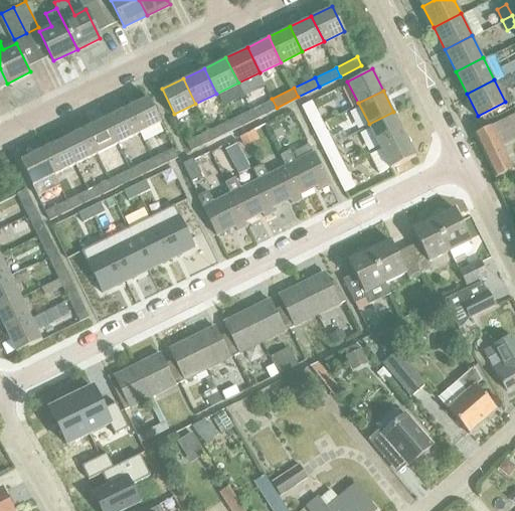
[(148,96),(127,106),(139,131),(161,121),(148,96)]
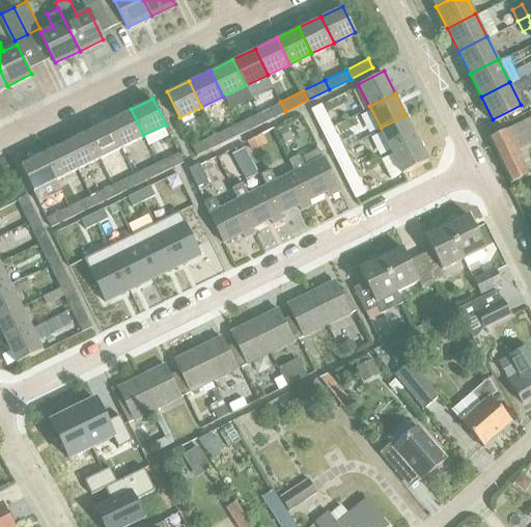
[(263,121),(285,111),(280,102),(258,112),(263,121)]
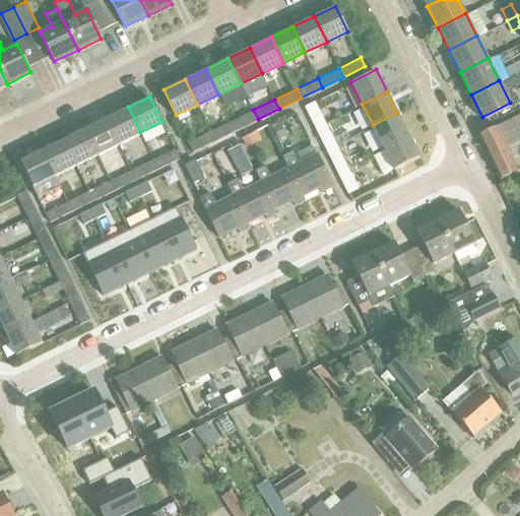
[(306,105),(316,127),(325,122),(314,101),(306,105)]
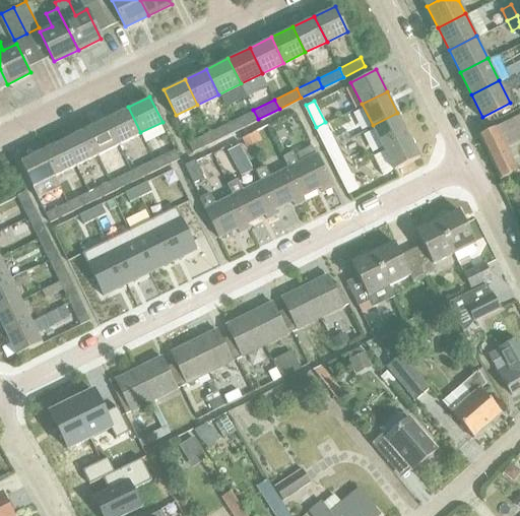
[(128,107),(107,118),(119,143),(140,132),(128,107)]
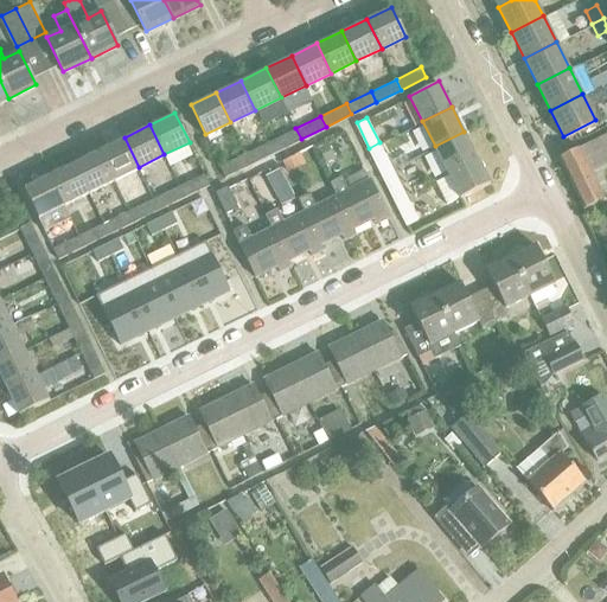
[(301,139),(295,128),(270,140),(275,151),(301,139)]
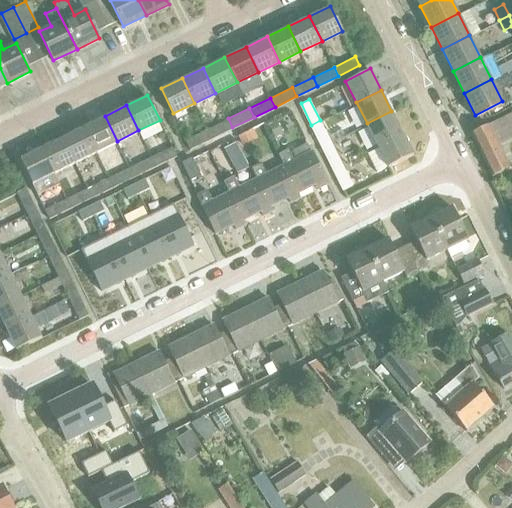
[(498,142),(511,135),(511,110),(470,131),(492,175),(509,166),(498,142)]
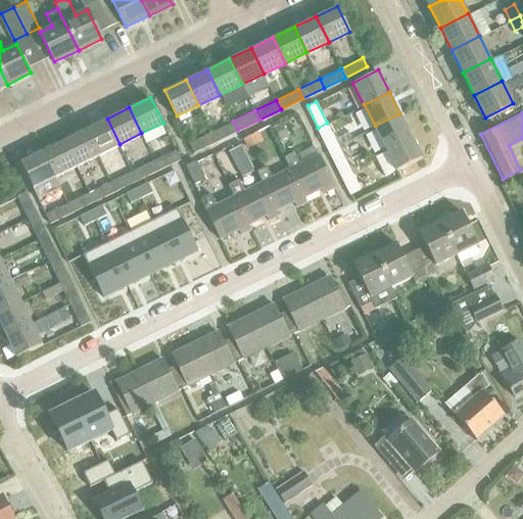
[(375,126),(385,147),(411,135),(399,113),(375,126)]
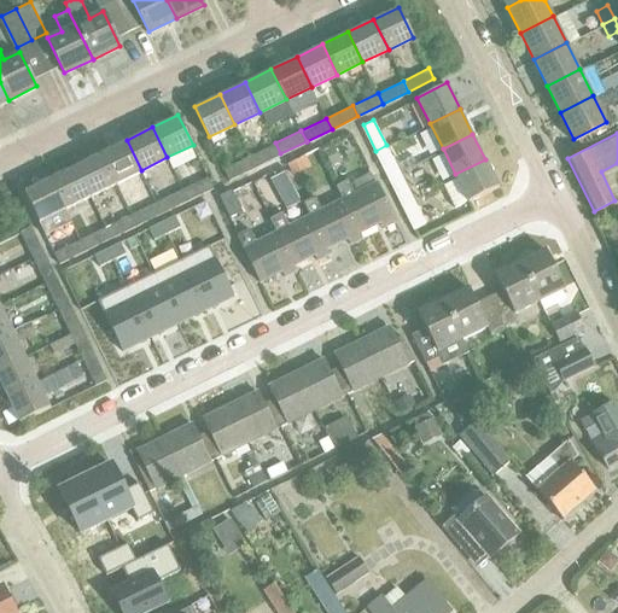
[(127,140),(101,152),(116,182),(141,170),(127,140)]
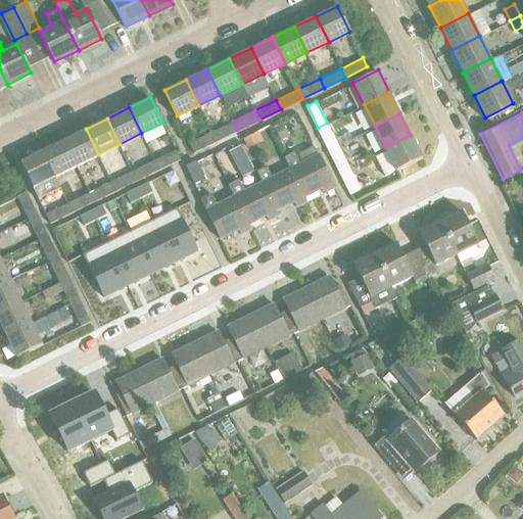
[(216,141),(237,130),(233,121),(211,132),(216,141)]
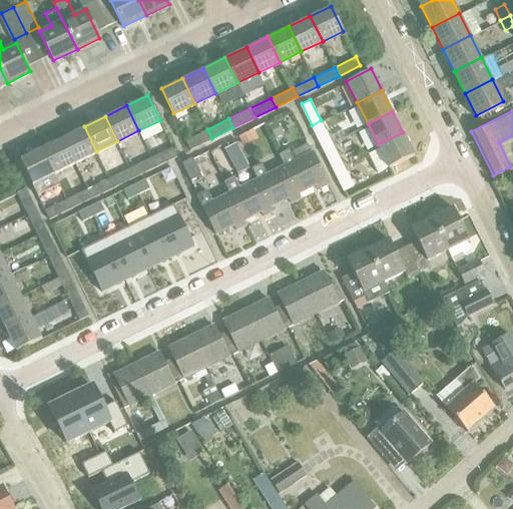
[(312,125),(323,145),(332,141),(321,120),(312,125)]
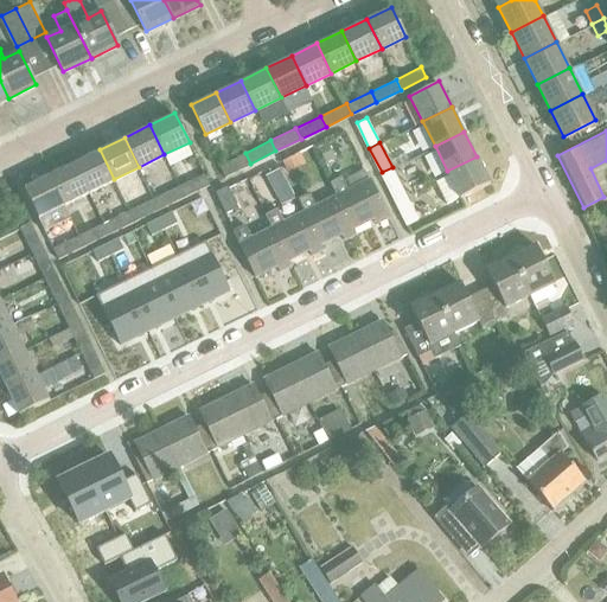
[(100,149),(75,162),(89,192),(114,179),(100,149)]
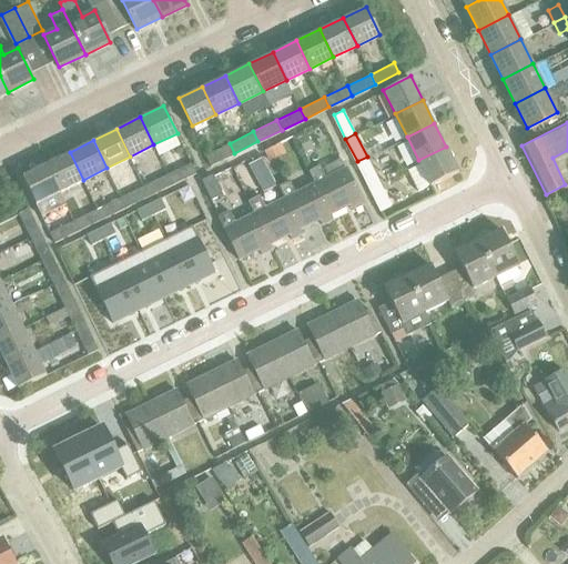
[(276,142),(263,148),(269,159),(281,153),(276,142)]
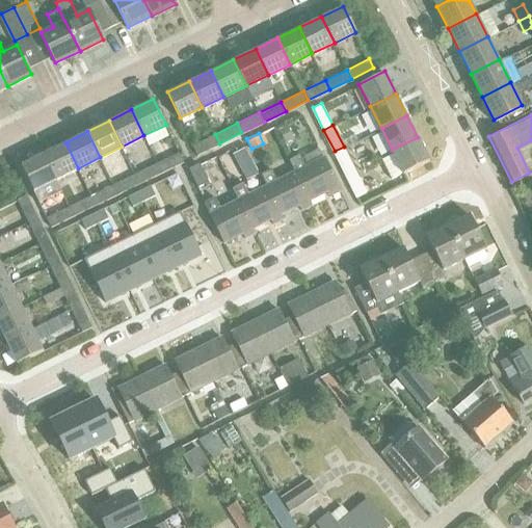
[(197,154),(219,143),(215,134),(193,144),(197,154)]
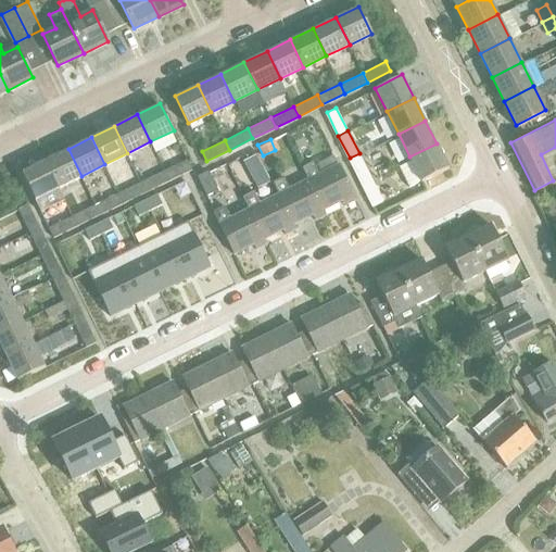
[(437,143),(409,157),(411,159),(399,164),(409,184),(420,178),(421,179),(449,166),(437,143)]
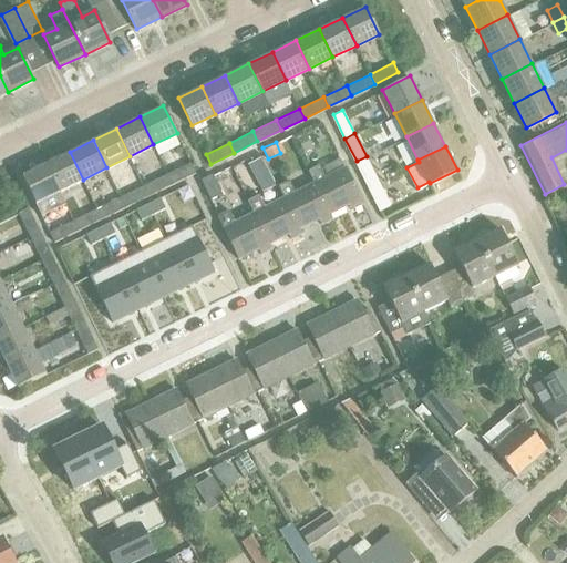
[(70,152),(47,163),(60,191),(83,180),(70,152)]
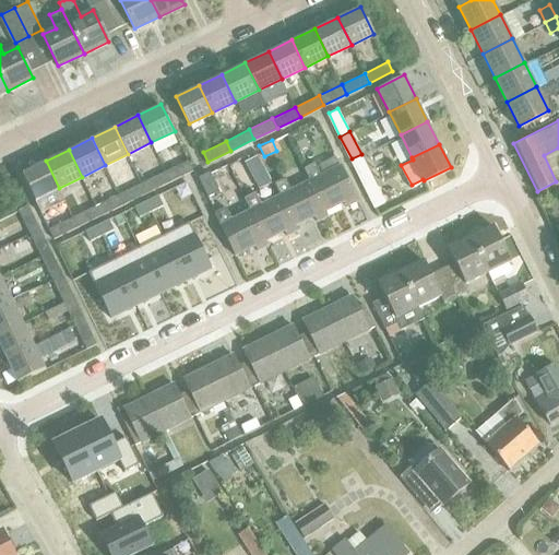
[(372,177),(361,154),(352,158),(363,182),(372,177)]
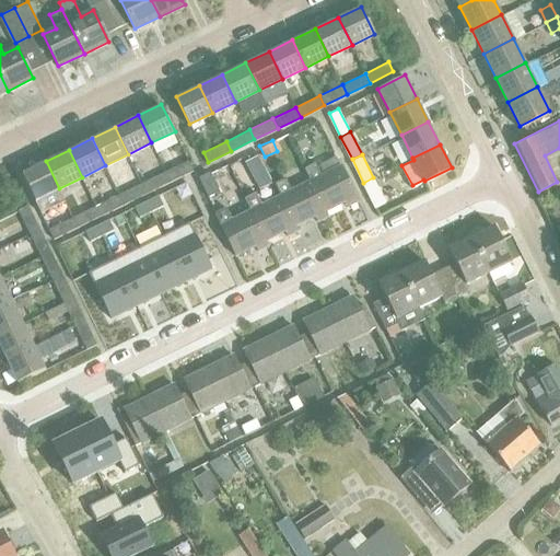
[(170,181),(194,169),(188,160),(165,171),(170,181)]
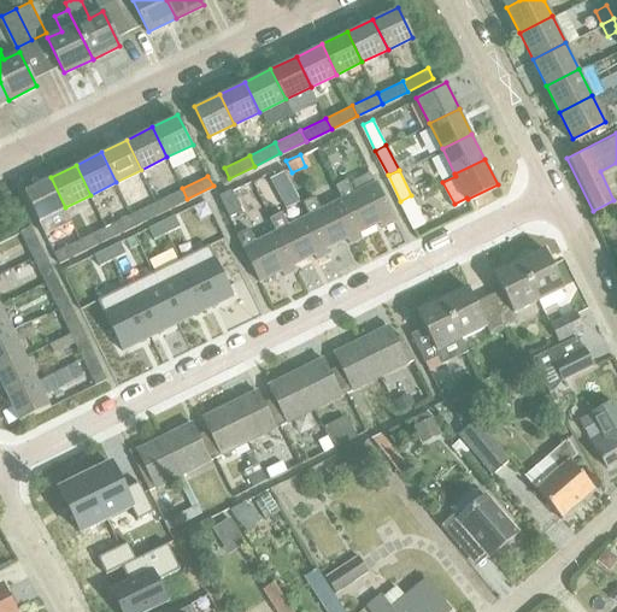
[(65,207),(51,177),(24,189),(39,219),(65,207)]
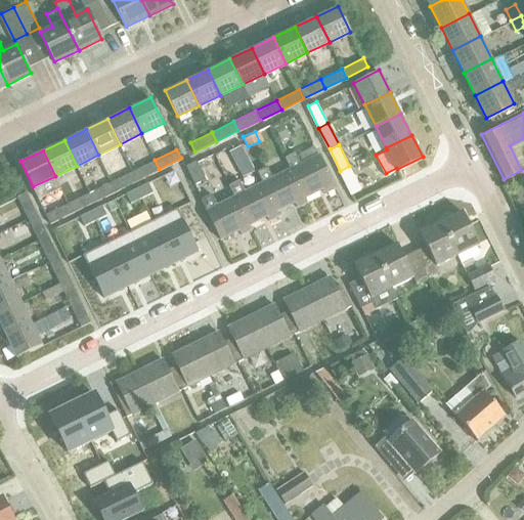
[(285,156),(290,167),(304,197),(305,196),(322,187),(324,191),(336,186),(334,182),(319,154),(301,162),(295,150),(285,156)]
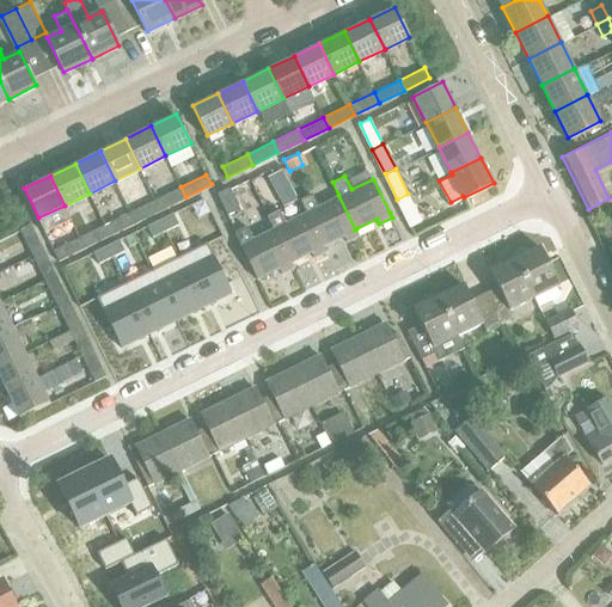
[(185,197),(181,186),(155,198),(160,209),(185,197)]
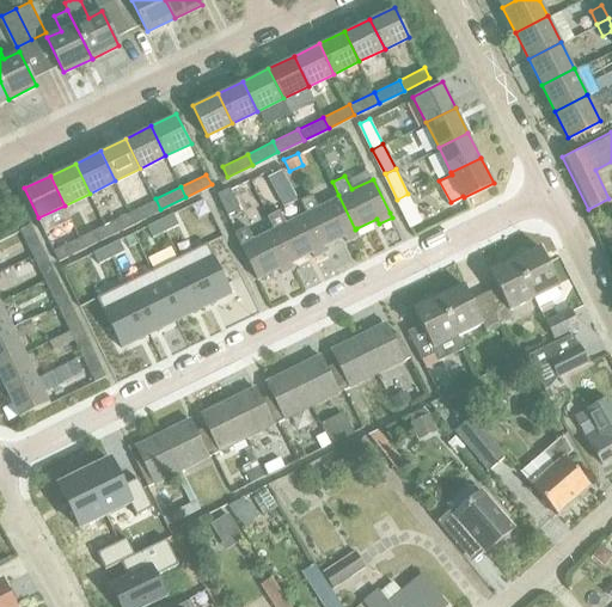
[(237,212),(242,209),(230,186),(218,192),(227,213),(236,208),(237,212)]
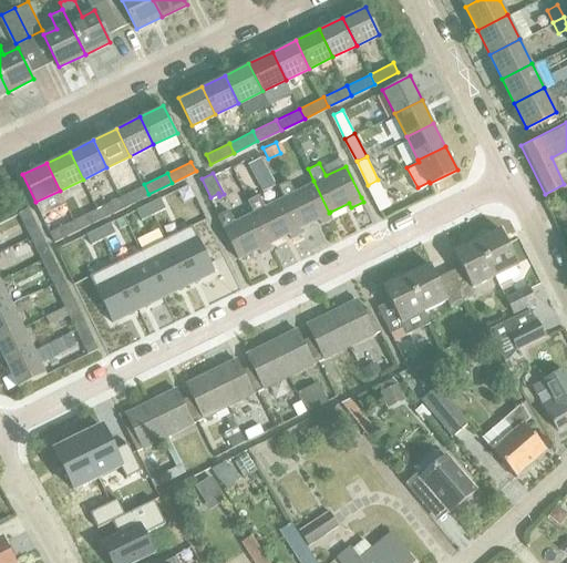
[(278,184),(284,196),(299,227),(300,227),(319,217),(321,223),(332,216),(330,212),(329,213),(313,181),(296,191),(289,177),(278,184)]
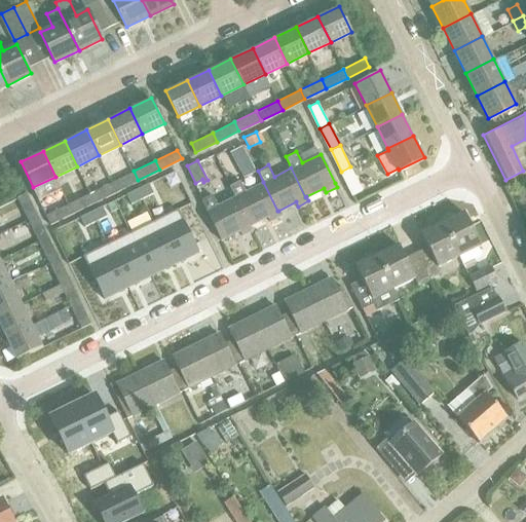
[(341,172),(352,193),(362,188),(350,166),(341,172)]
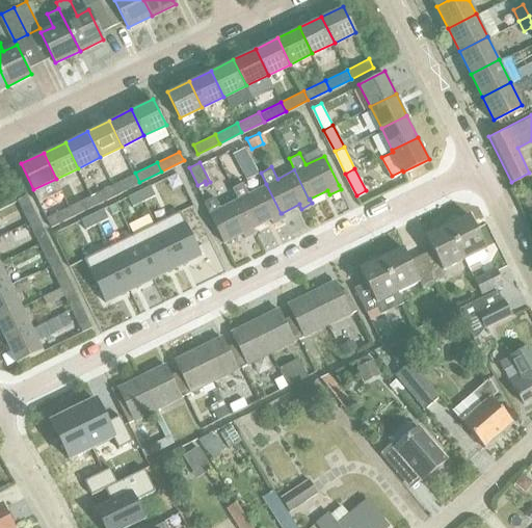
[(139,182),(135,173),(113,184),(117,193),(139,182)]
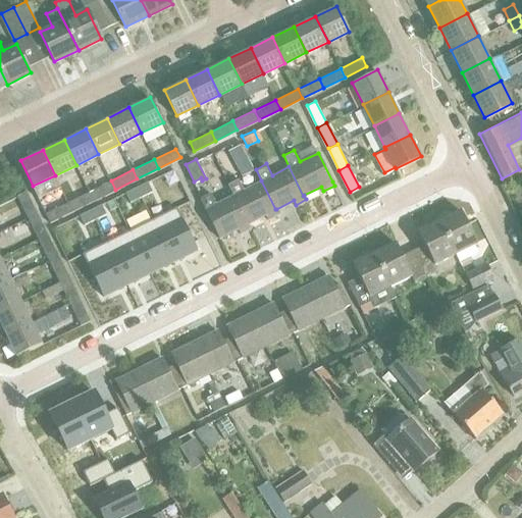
[(227,183),(233,194),(248,223),(249,222),(266,214),(268,218),(278,213),(276,209),(275,209),(261,180),(244,189),(239,177),(227,183)]
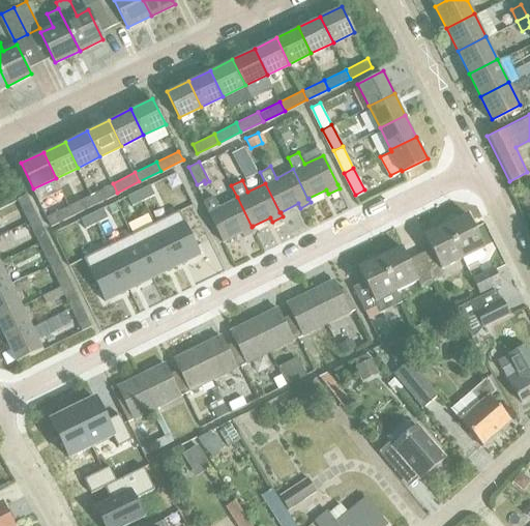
[(117,193),(113,183),(90,194),(95,203),(117,193)]
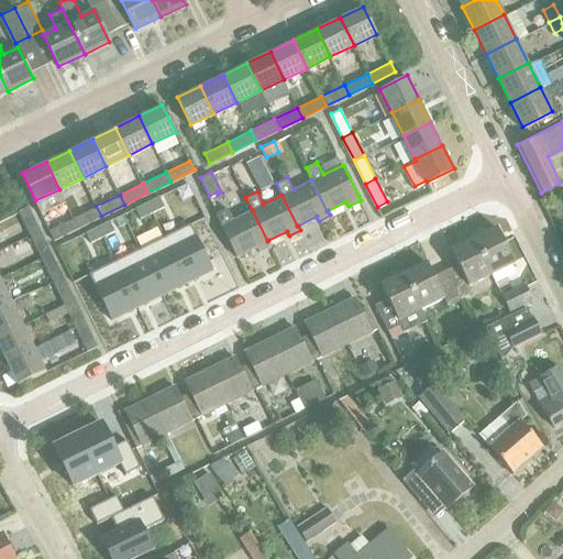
[(159,195),(147,200),(152,211),(164,205),(159,195)]
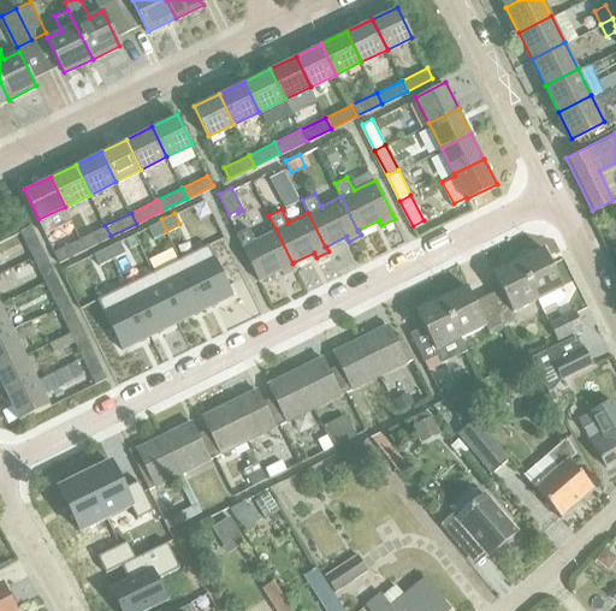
[(154,237),(166,231),(161,219),(148,225),(154,237)]
